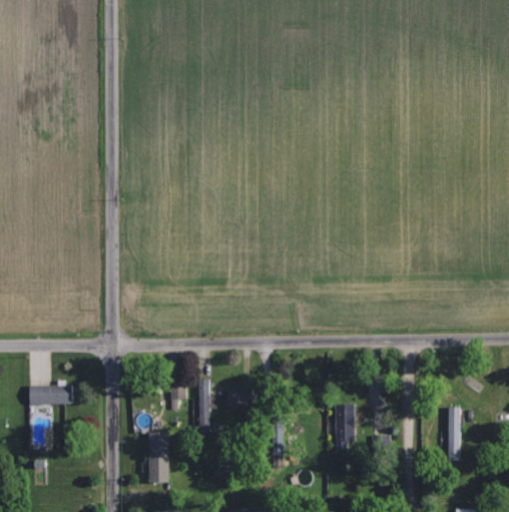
[(184,383),(168,383),(169,409),(177,409),(176,399),(185,399),(184,383)]
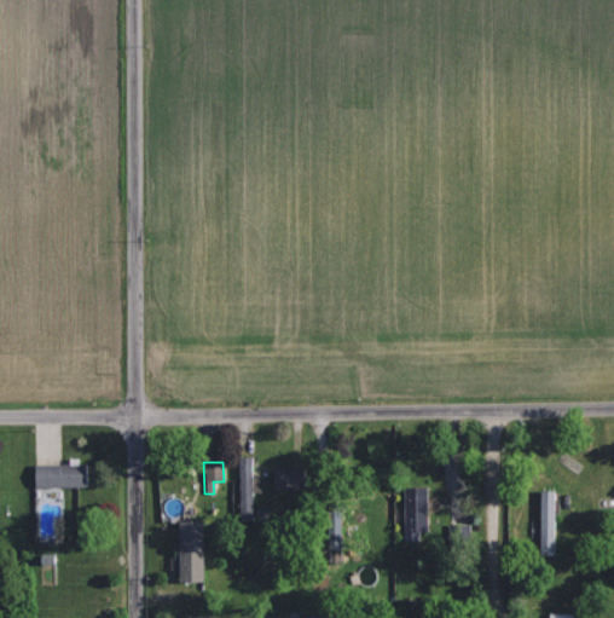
[(35,465),(35,487),(88,487),(88,466),(35,465)]
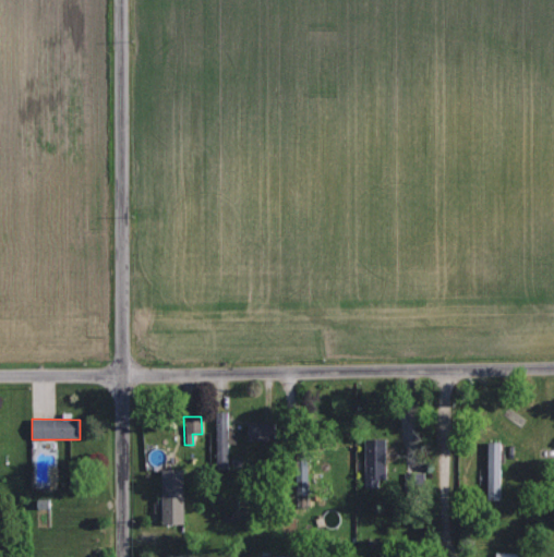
[(276,442),(275,422),(245,423),(247,442),(276,442)]
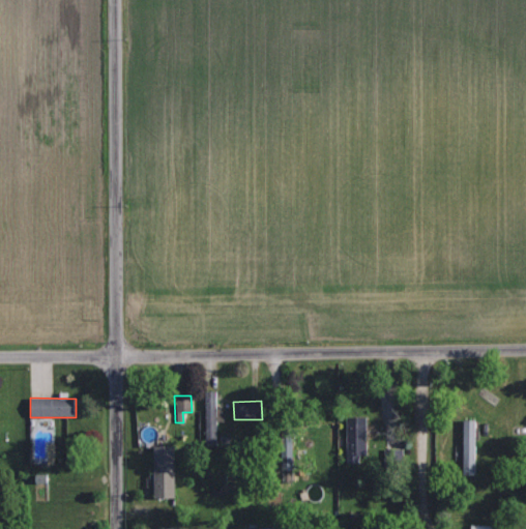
[(345,463),(366,464),(367,418),(346,418),(345,463)]
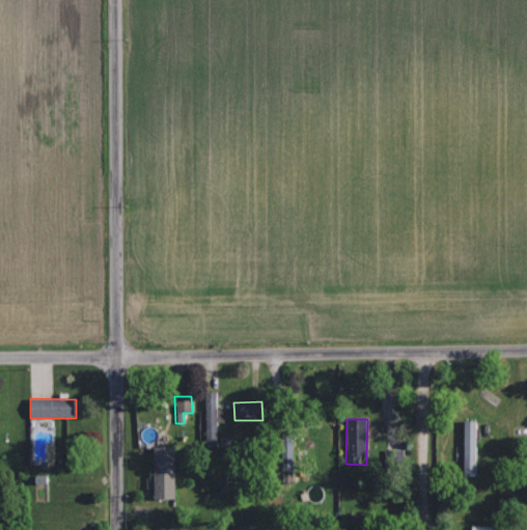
[(464,467),(475,467),(476,422),(465,421),(464,467)]
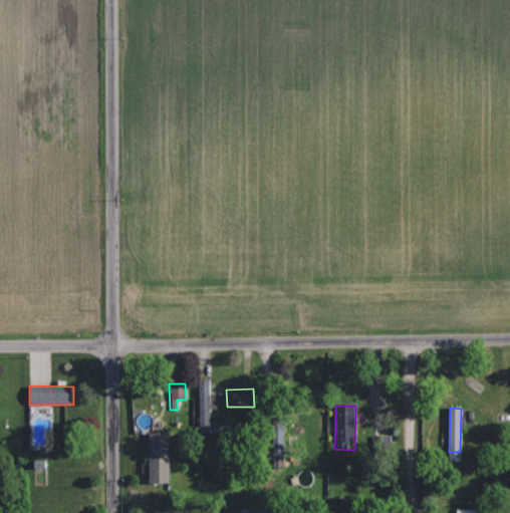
[(169,433),(149,434),(151,484),(170,483),(169,433)]
